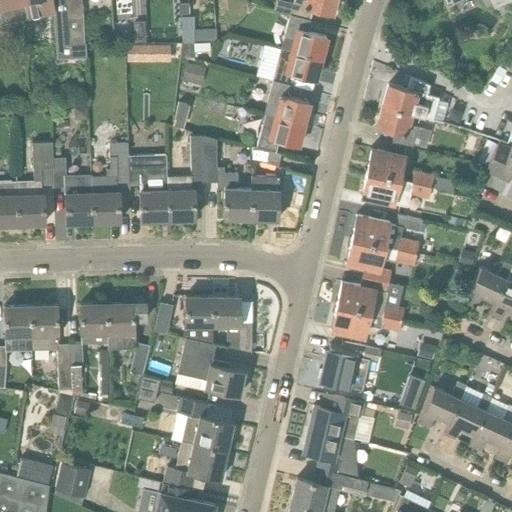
[(27,18),(23,0),(0,0),(0,22),(0,24),(27,18)]
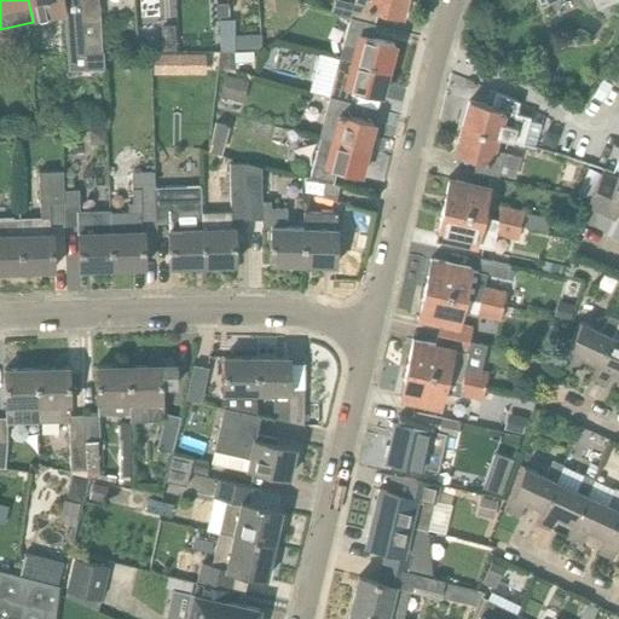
[(79,0),(28,0),(33,22),(33,23),(64,16),(68,70),(103,70),(103,56),(84,56),(79,0)]
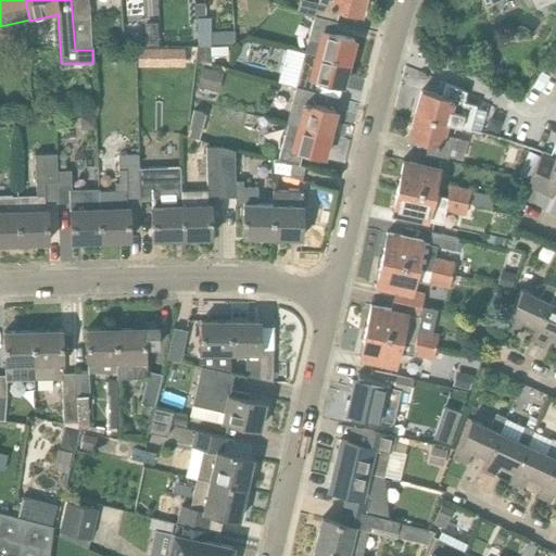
[(71,0),(75,50),(92,50),(92,48),(91,48),(88,0),(71,0)]
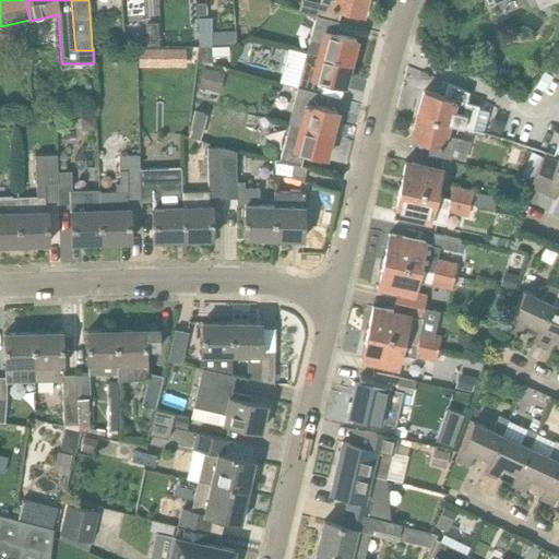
[(361,16),(365,0),(320,0),(319,4),(304,0),(300,0),(297,13),(316,18),(337,23),(341,11),(361,16)]
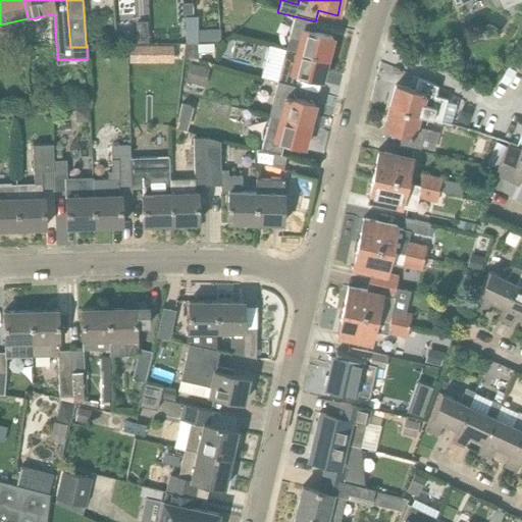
[(252,16),(262,5),(252,3),(252,16)]
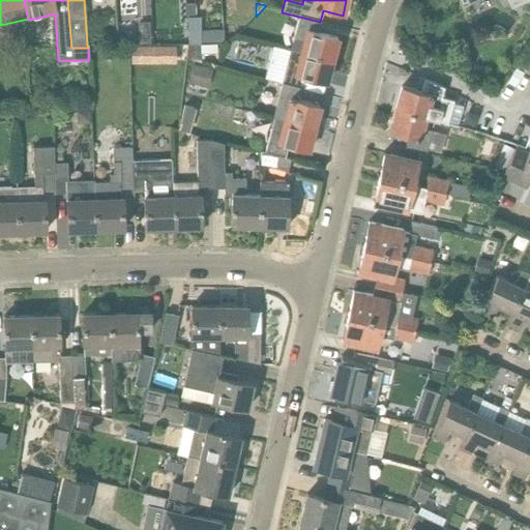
[(317,33),(320,22),(299,17),(294,39),(304,41),(301,53),(331,61),(336,37),(317,33)]
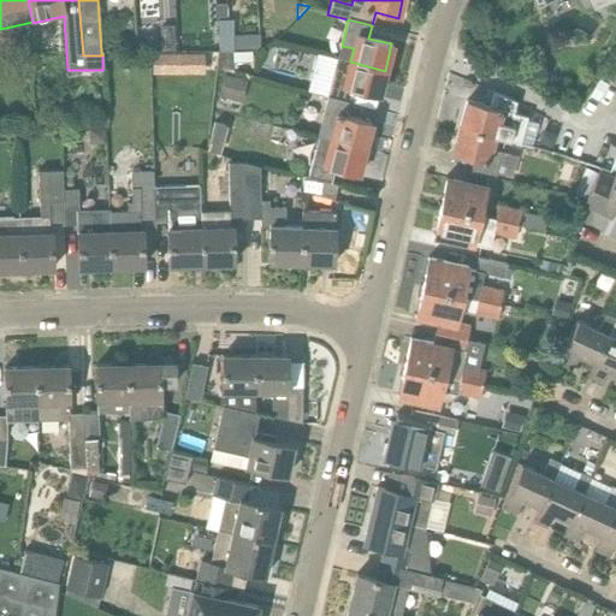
[(219,21),(219,52),(234,52),(232,21),(219,21)]
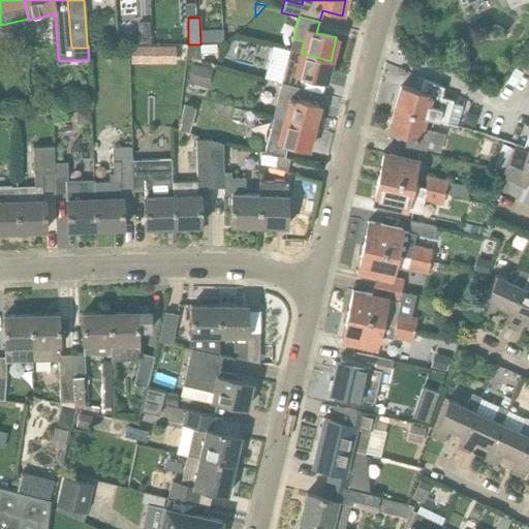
[(149,44),(149,24),(138,24),(138,44),(149,44)]
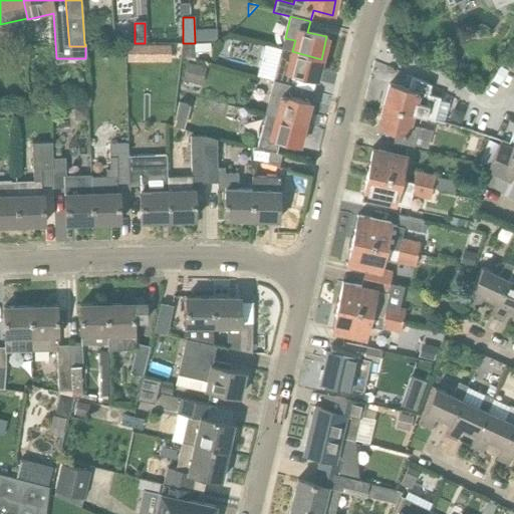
[(195,30),(195,43),(210,43),(217,43),(217,30),(195,30)]
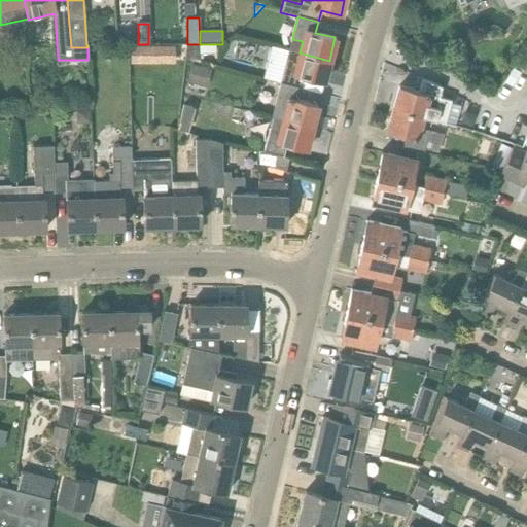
[(526,72),(526,41),(514,65),(526,72)]
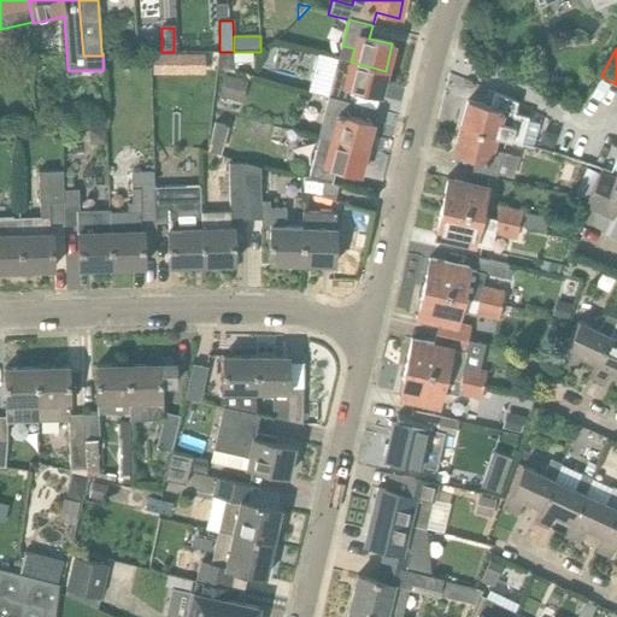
[(234,75),(234,63),(234,52),(219,52),(217,72),(234,75)]
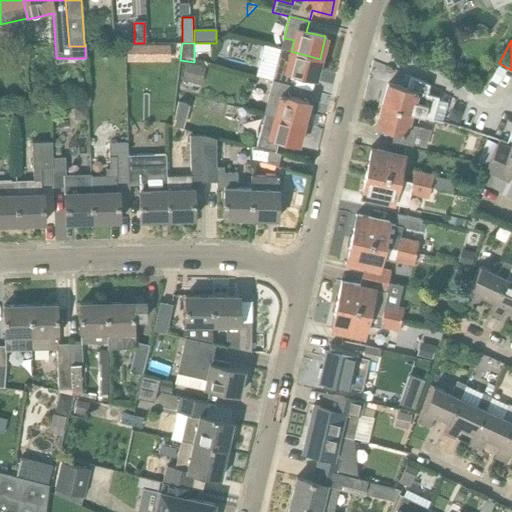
[(168,62),(168,46),(157,46),(157,62),(168,62)]
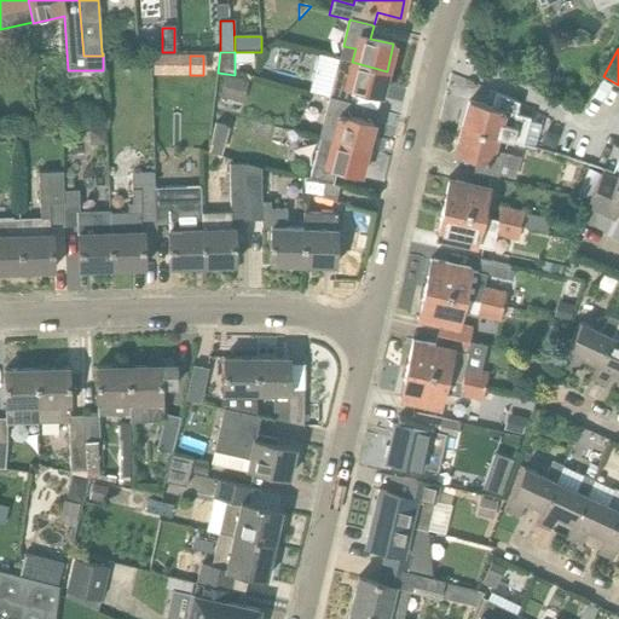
[(329,98),(353,104),(357,92),(380,98),(387,71),(352,62),(339,58),(336,73),(329,98)]
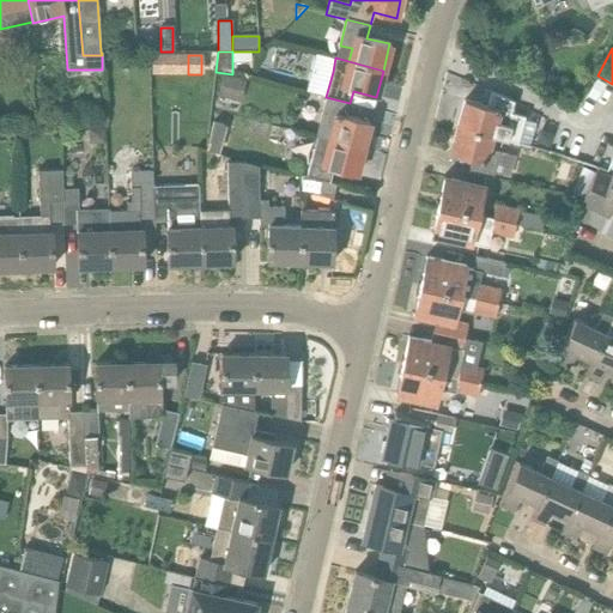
[(511,76),(521,79),(527,64),(517,60),(511,76)]
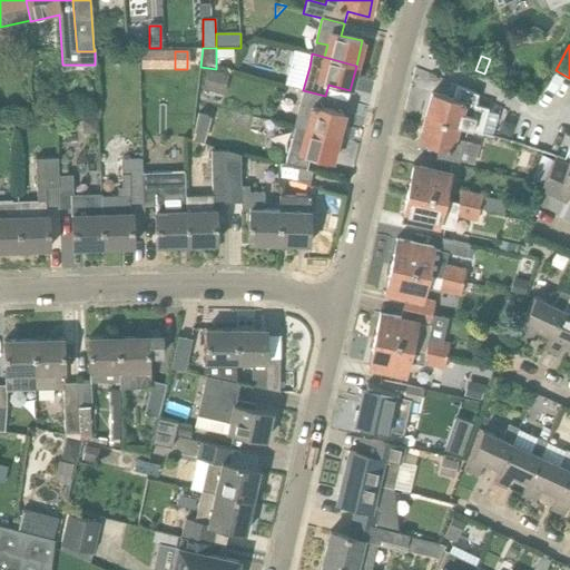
[(222,96),(228,76),(207,69),(202,89),(222,96)]
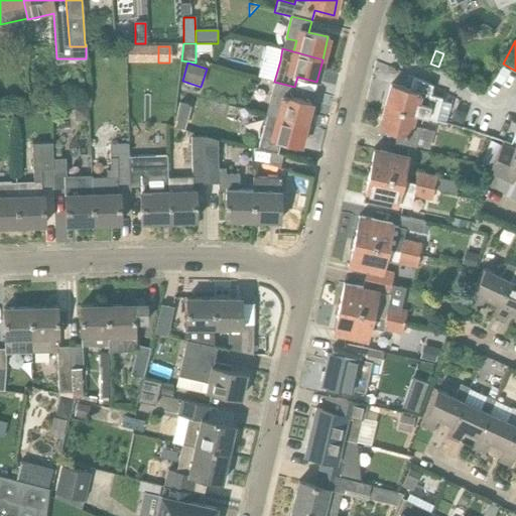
[(431,87),(413,78),(410,90),(391,85),(385,107),(411,114),(412,114),(434,120),(445,123),(452,104),(439,101),(440,99),(429,95),(431,87)]
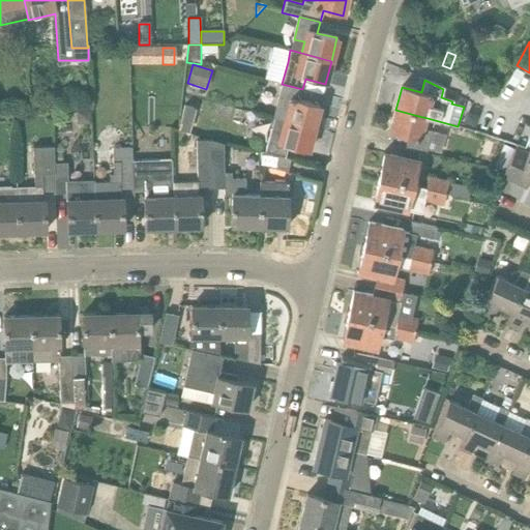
[(273,118),(314,128),(319,106),(300,100),(302,89),(282,84),(276,108),(273,118)]
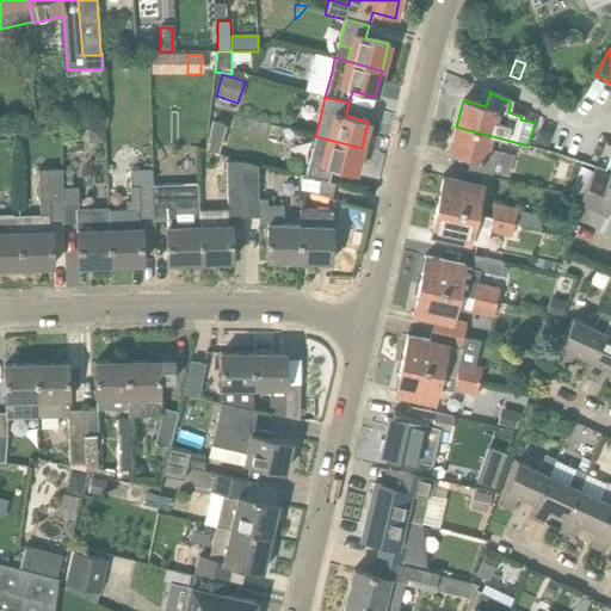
[(205,149),(218,153),(226,125),(213,122),(205,149)]
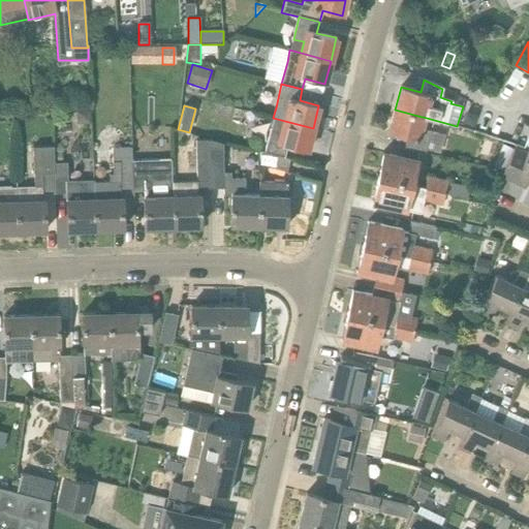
[(407,137),(404,150),(424,154),(430,130),(419,127),(422,117),(395,110),(387,132),(407,137)]
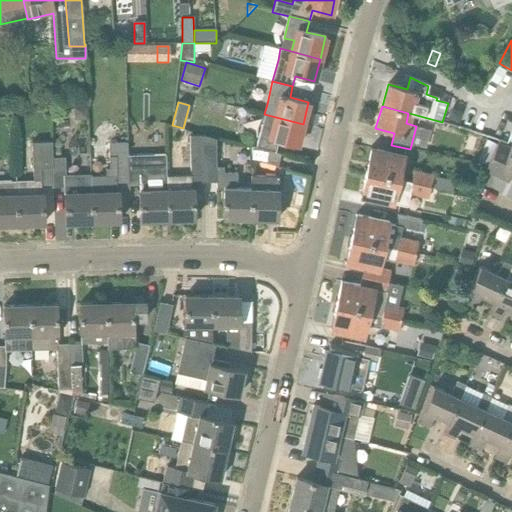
[(86,107),(76,107),(76,120),(86,120),(86,107)]
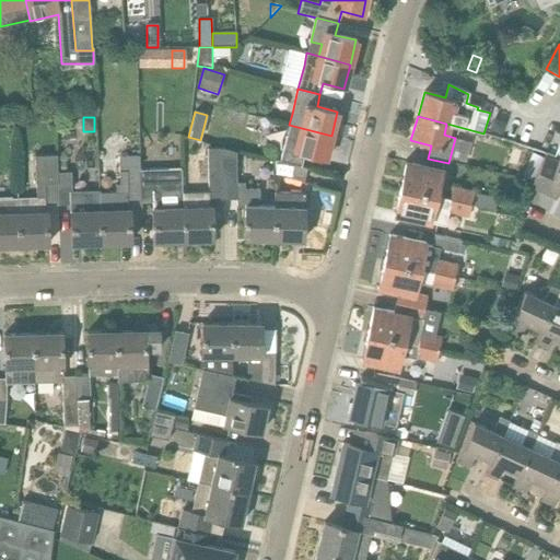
[(286,138),(279,161),(301,166),(304,155),(325,161),(331,136),(289,125),(286,138)]
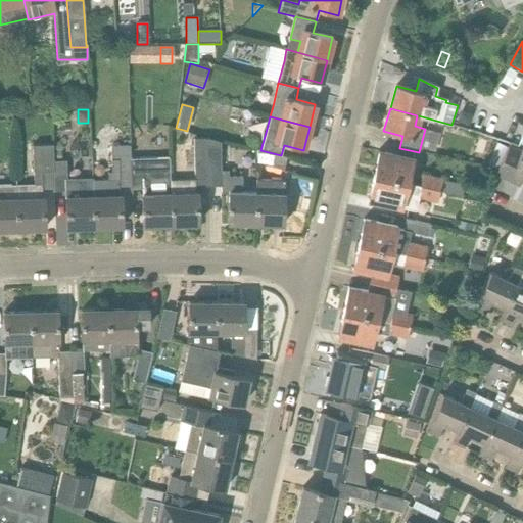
[(194,186),(207,186),(206,139),(193,139),(194,180),(170,180),(171,225),(198,224),(197,192),(194,192),(194,186)]
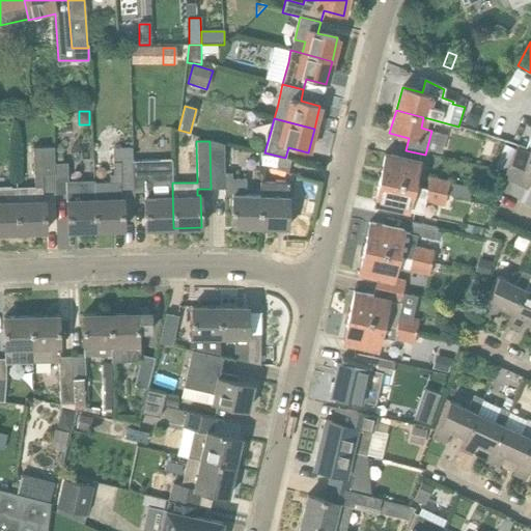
[(224,195),(231,196),(230,227),(259,228),(260,196),(246,195),(246,179),(231,179),(231,173),(224,173),(223,144),(211,141),(210,141),(211,189),(224,189),(224,195)]
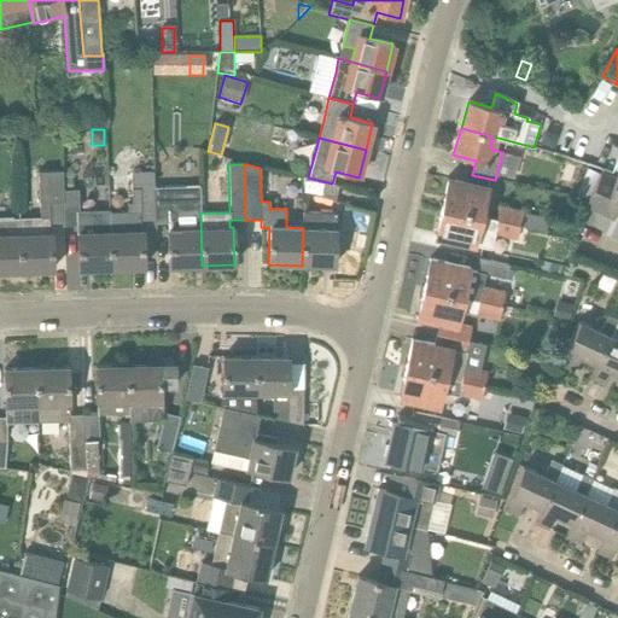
[(587,199),(599,174),(588,168),(576,194),(587,199)]
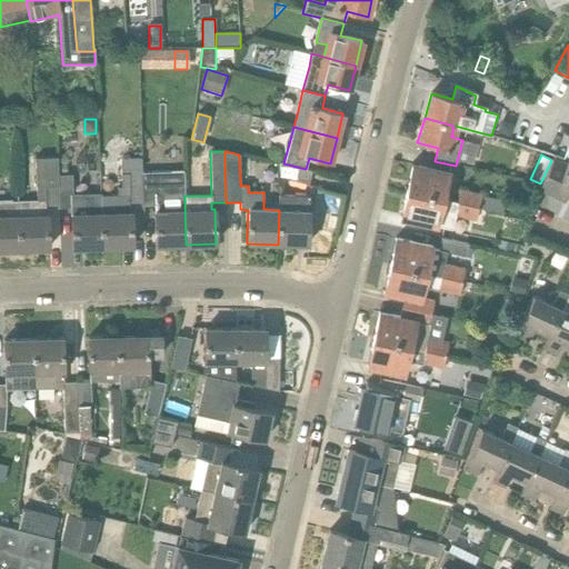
[(46,208),(59,208),(58,176),(57,158),(36,159),(37,200),(17,201),(19,250),(49,249),(47,215),(46,215),(46,208)]
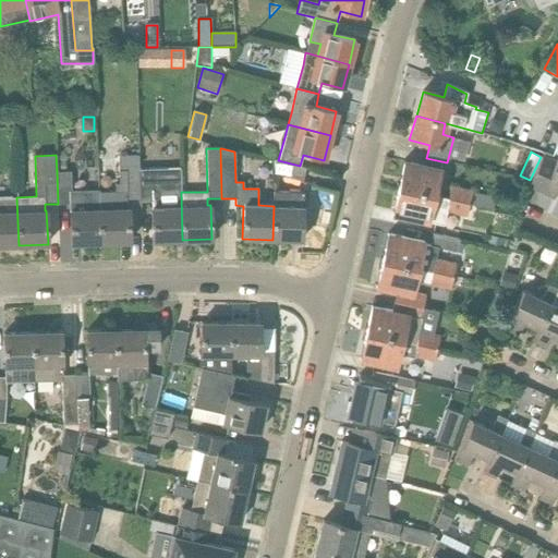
[(557,187),(557,155),(556,160),(550,158),(542,155),(541,157),(530,180),(528,187),(554,198),(557,187)]
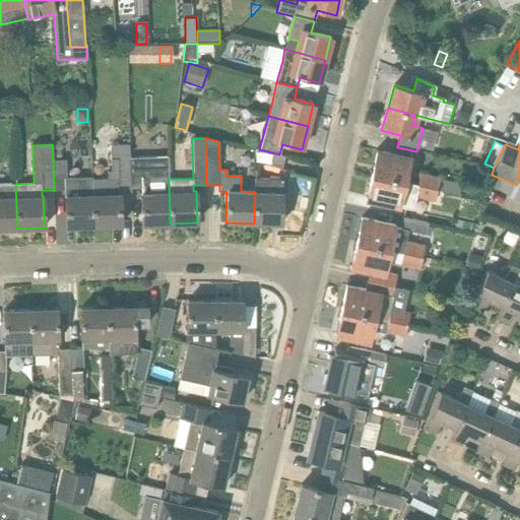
[(107,179),(91,179),(93,226),(121,225),(120,195),(131,195),(131,188),(130,158),(129,158),(129,145),(110,146),(111,172),(107,172),(107,179)]
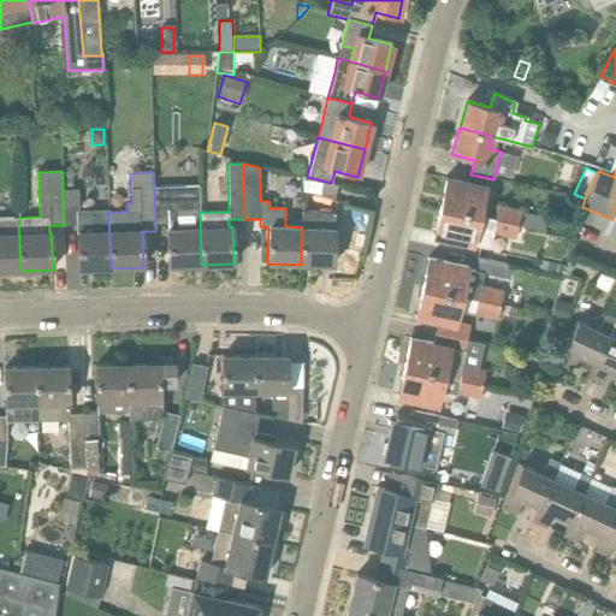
[(337,185),(331,183),(307,177),(303,176),(303,191),(333,200),(337,185)]
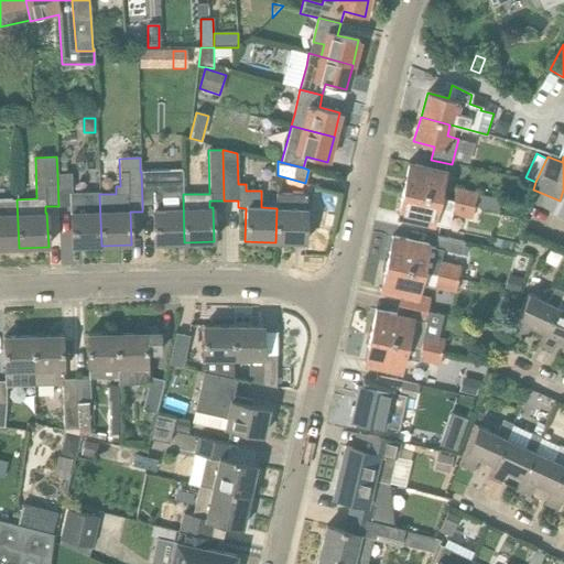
[(444,171),(408,163),(408,164),(409,164),(403,190),(438,197),(444,171)]
